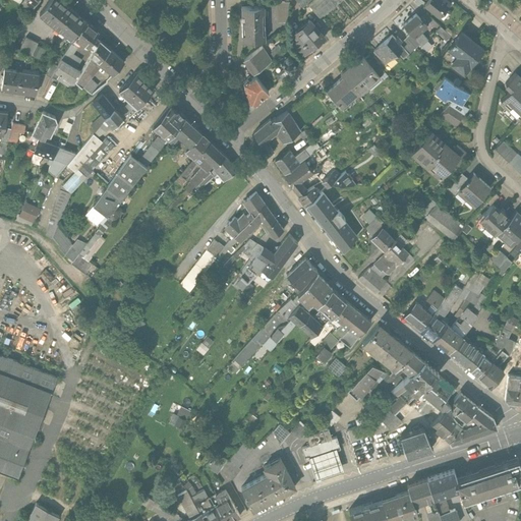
[(72,40),(75,36),(85,20),(60,0),(49,0),(39,13),(72,40)]
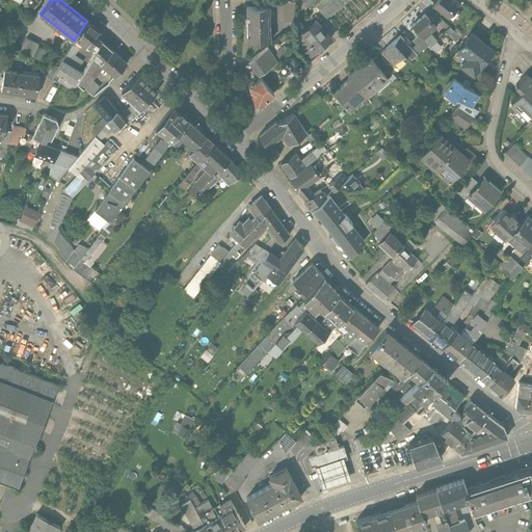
[(300,0),(321,23),(347,0),(300,0)]
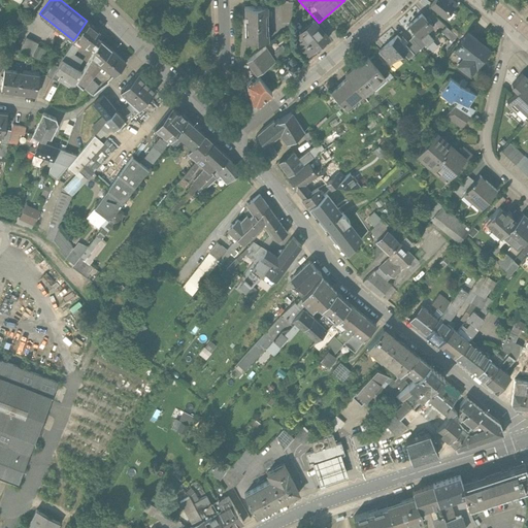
[(448,0),(433,0),(430,4),(446,18),(457,5),(451,0),(449,0),(448,0)]
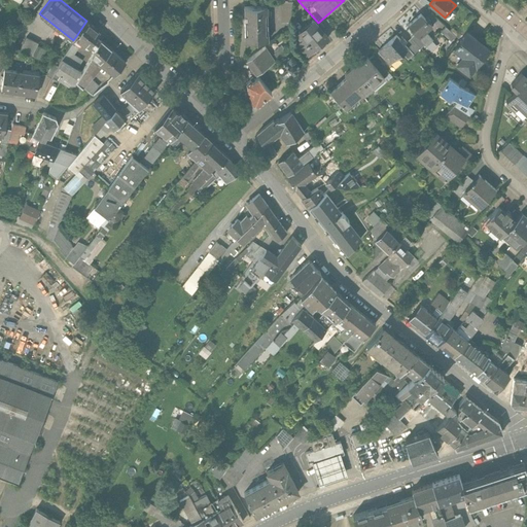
[(292,2),(281,3),(281,23),(292,23),(292,15),(292,2)]
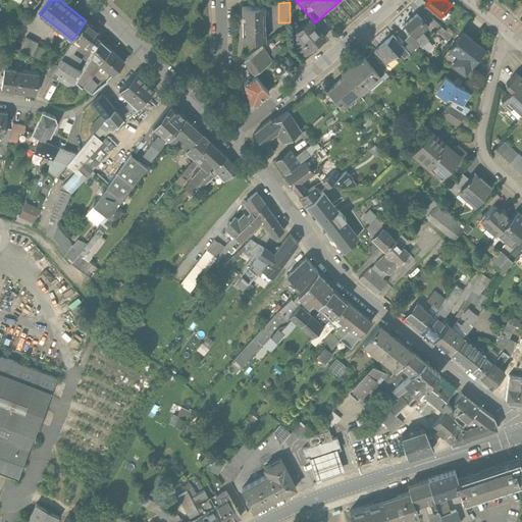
[(264,6),(242,7),(243,41),(265,40),(264,6)]
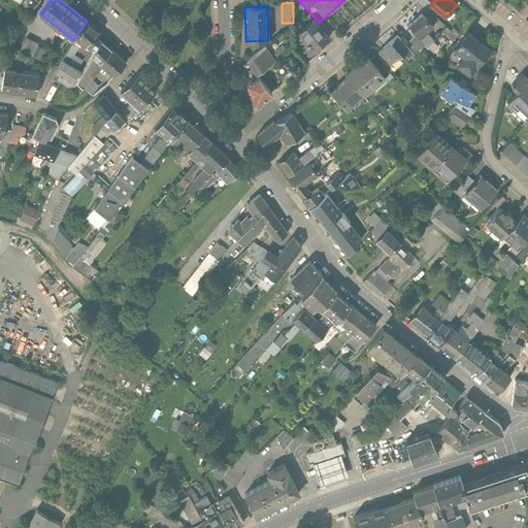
[(407,25),(416,33),(425,43),(426,45),(433,39),(426,32),(432,27),(429,23),(431,22),(428,18),(426,19),(421,13),(407,25)]
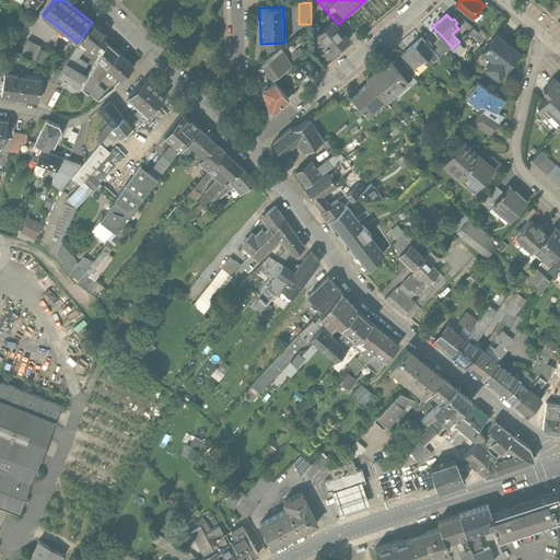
[(348,39),(333,20),(316,33),(323,39),(316,44),(327,57),(348,39)]
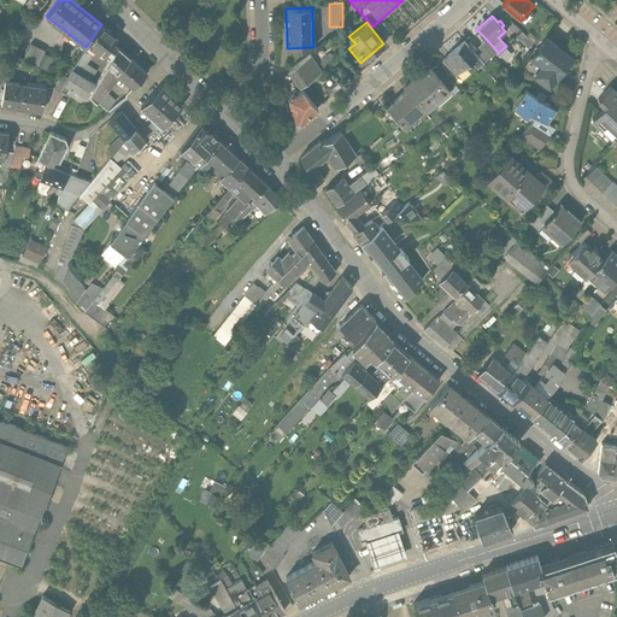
[(104,54),(110,57),(117,46),(112,41),(117,36),(101,24),(89,42),(95,47),(98,48),(95,51),(101,56),(104,54)]
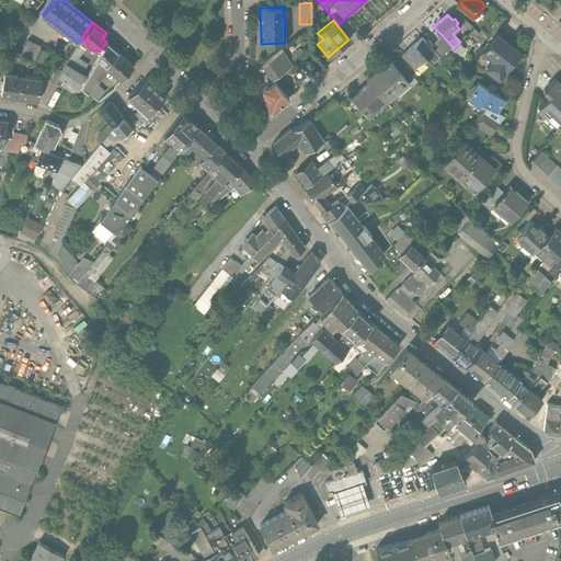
[(473,27),(469,33),(481,44),(485,38),(473,27)]
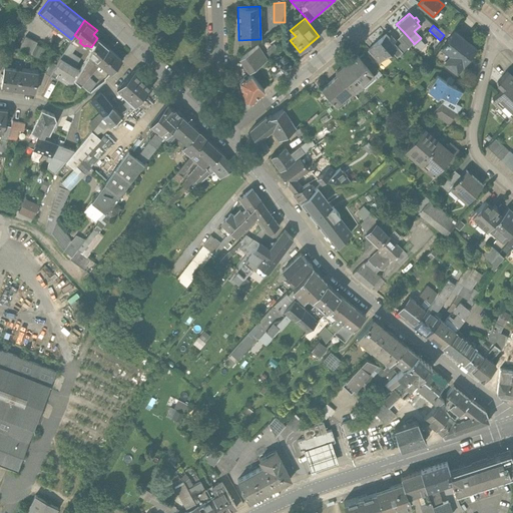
[(453,57),(447,64),(457,72),(475,47),(454,31),(442,47),(453,57)]
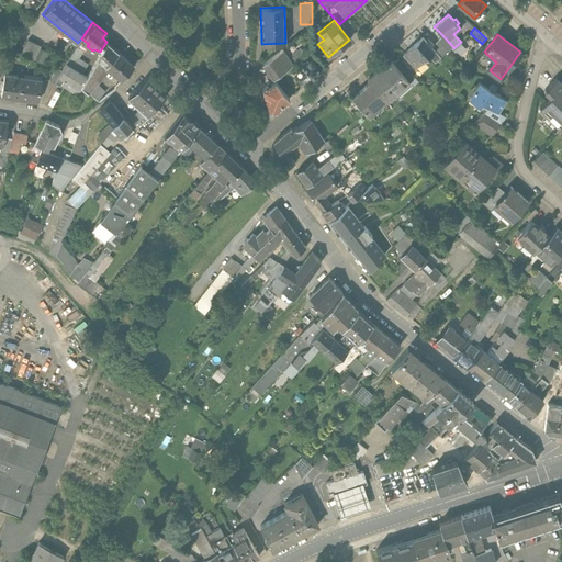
[(448,51),(452,46),(442,35),(438,40),(448,51)]
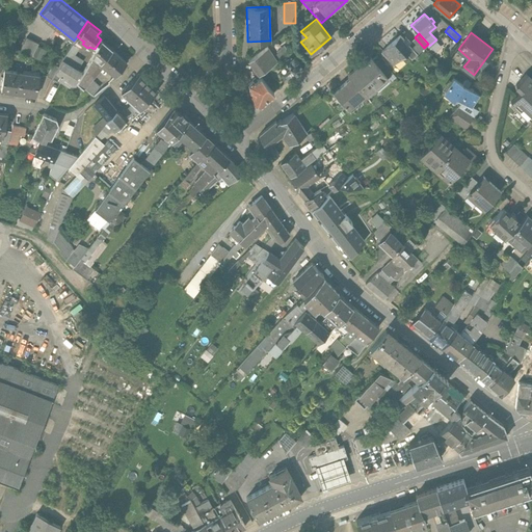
[(400,34),(381,51),(392,62),(394,63),(407,51),(413,57),(417,54),(411,48),(407,43),(410,42),(405,36),(403,37),(400,34)]
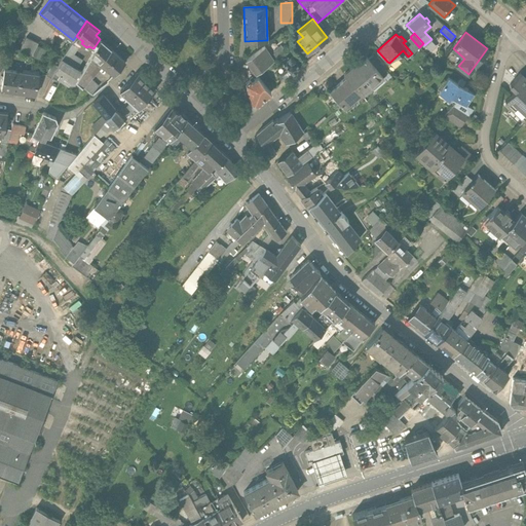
[(20,48),(32,54),(38,42),(26,36),(20,48)]
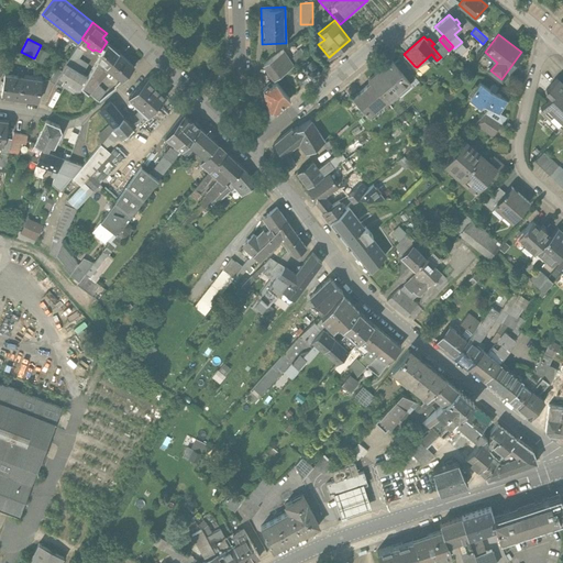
[(78,43),(66,62),(81,73),(88,63),(78,56),(87,43),(81,39),(78,43)]
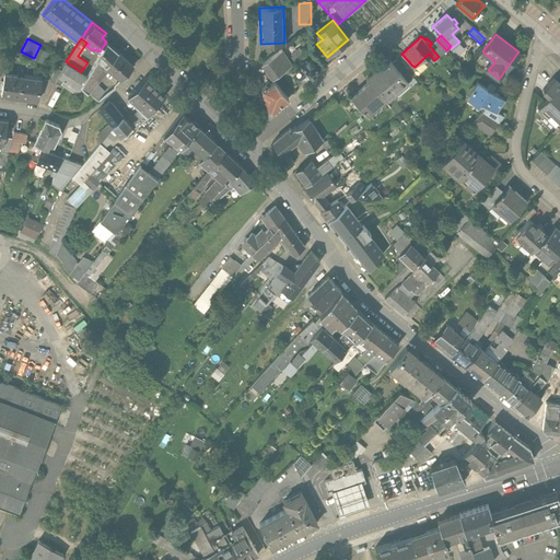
[(439,57),(446,50),(436,39),(432,44),(429,45),(433,50),(439,57)]
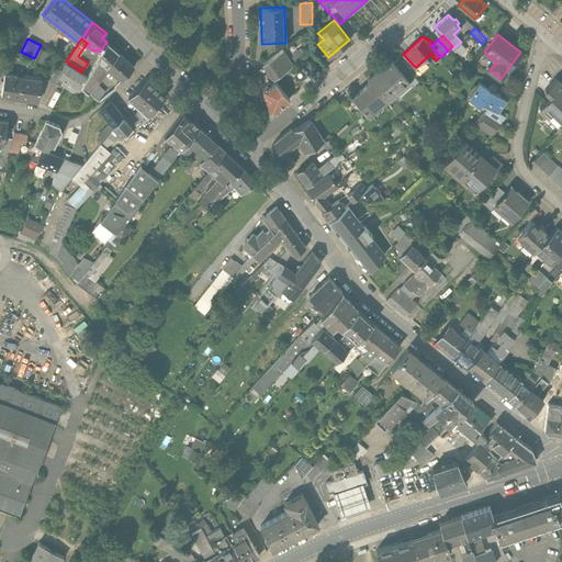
[(101,72),(107,66),(105,66),(119,52),(107,42),(100,52),(87,76),(80,86),(87,91),(96,81),(102,74),(101,72)]
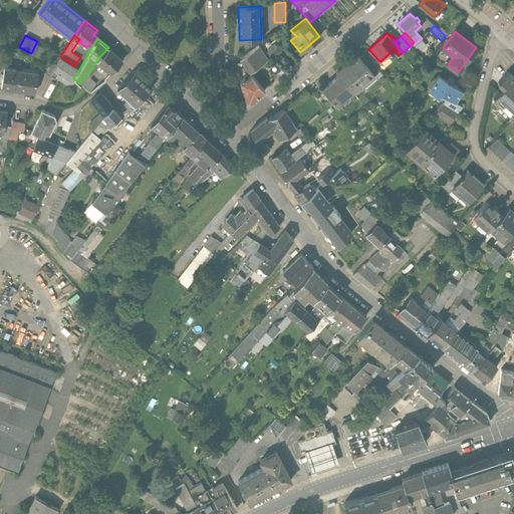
[(276,41),(267,48),(271,54),(278,49),(276,45),(278,43),(276,41)]
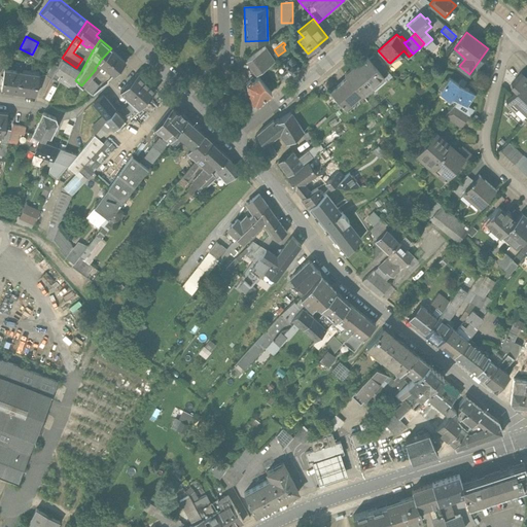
[(46,49),(38,45),(33,56),(41,59),(46,49)]
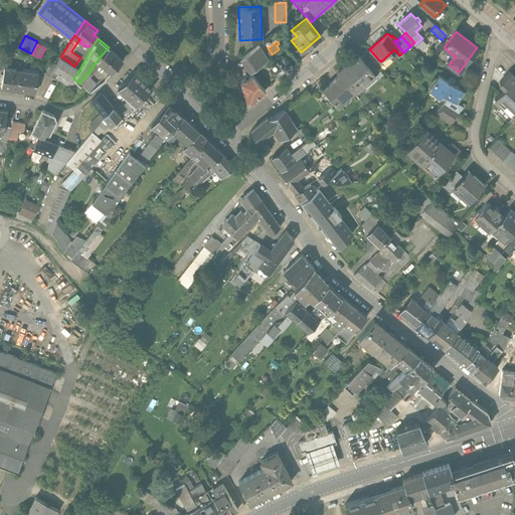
[(259,45),(240,58),(250,71),(259,65),(265,61),(269,59),(259,45)]
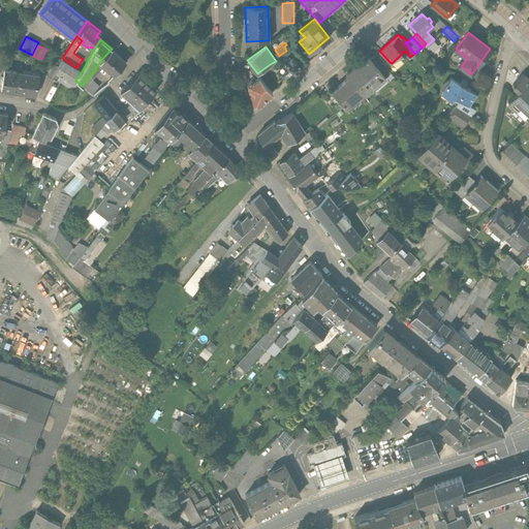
[(126,62),(112,49),(99,62),(100,62),(115,75),(126,62)]
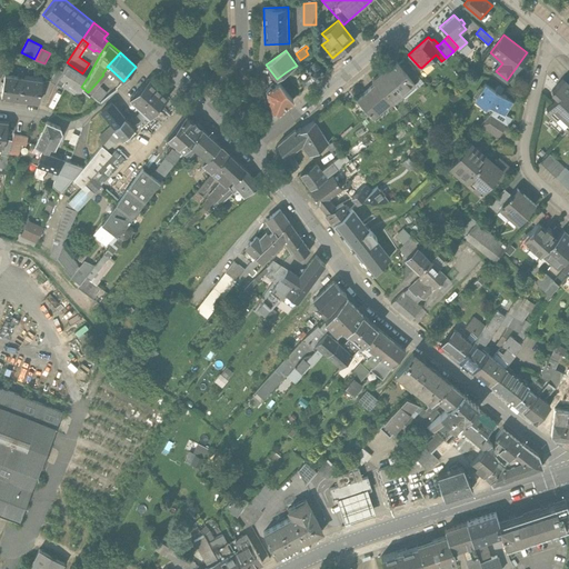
[(403,59),(398,63),(407,75),(412,70),(403,59)]
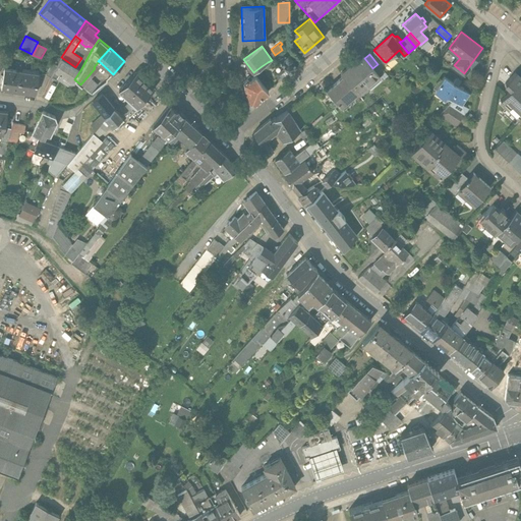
[(277,72),(282,78),(284,76),(285,77),(291,72),(290,71),(296,66),(295,64),(295,63),(294,62),(293,62),(292,61),(292,58),(289,55),(287,55),(284,58),(284,60),(283,60),(282,62),(280,60),(274,65),(276,67),(273,69),(276,73),(277,72)]
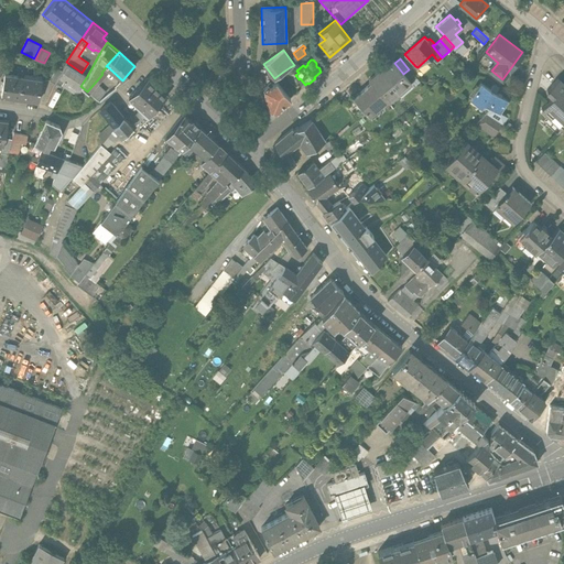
[(368,79),(371,83),(387,101),(388,101),(399,93),(399,89),(409,80),(403,74),(394,63),(391,60),(368,79)]
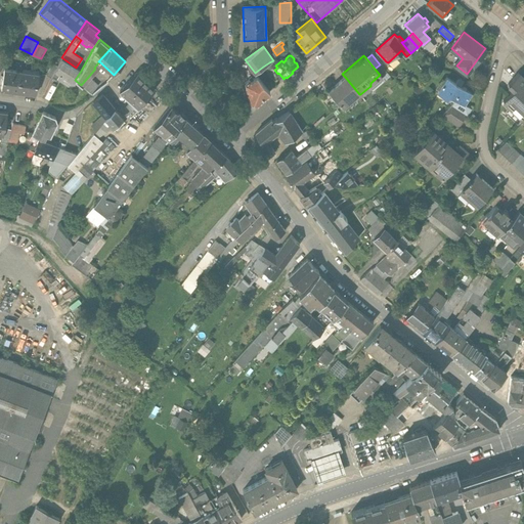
[(61,57),(56,66),(55,69),(74,82),(75,80),(81,71),(76,68),(61,57)]
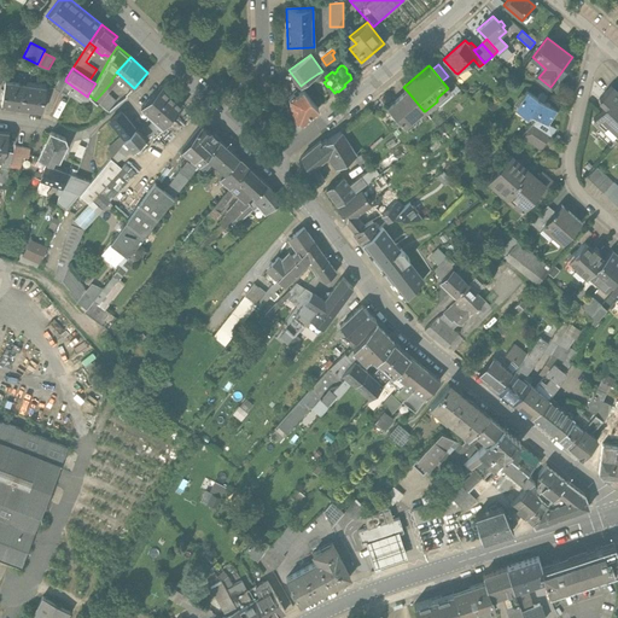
[(324,82),(318,74),(310,79),(321,92),(327,87),(324,82)]
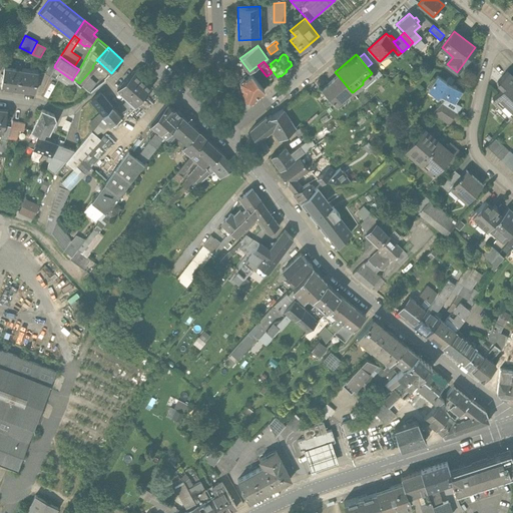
[(69,85),(72,80),(54,67),(55,64),(50,62),(44,72),(54,77),(55,75),(69,85)]
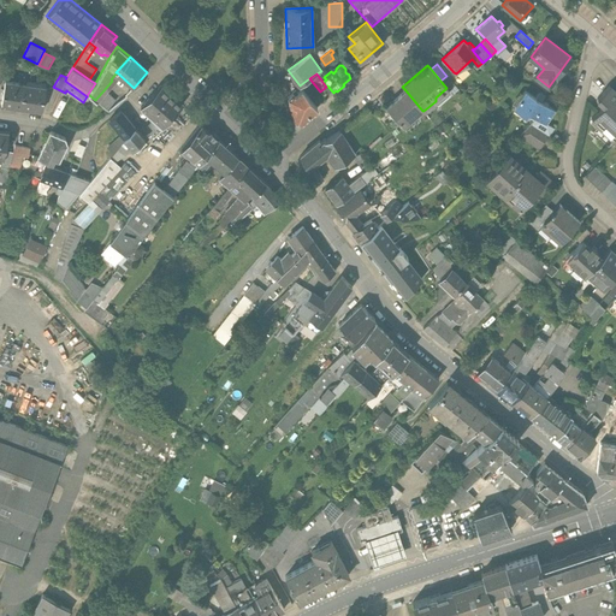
[(28,78),(25,83),(22,106),(42,108),(46,82),(28,78)]
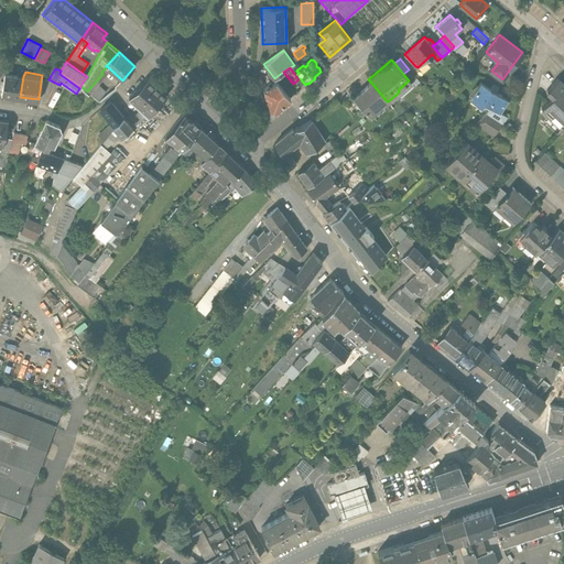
[(1,94),(20,97),(23,76),(4,73),(1,94)]
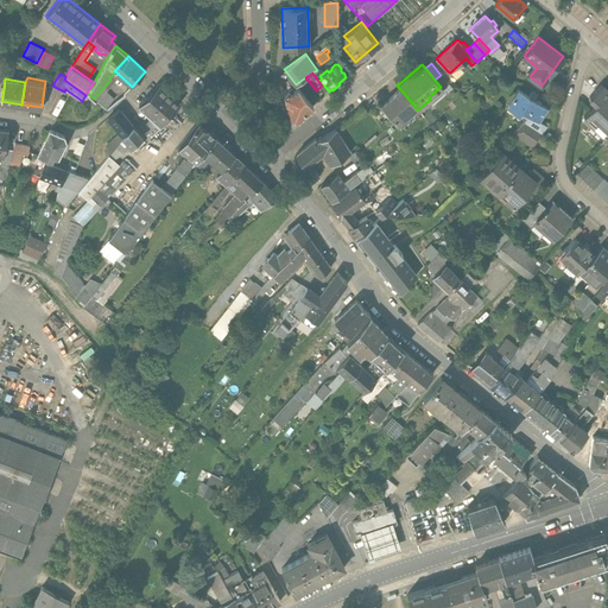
[(607,139),(607,138),(607,89),(601,83),(589,96),(596,102),(583,115),(607,139)]
